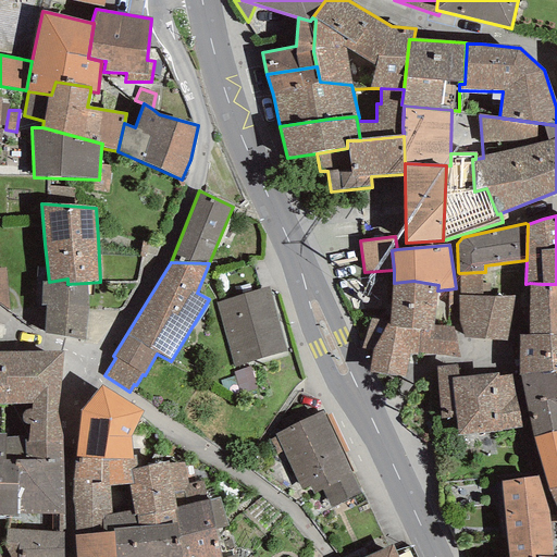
[(0,304),(10,310),(5,268),(0,268),(0,304)]
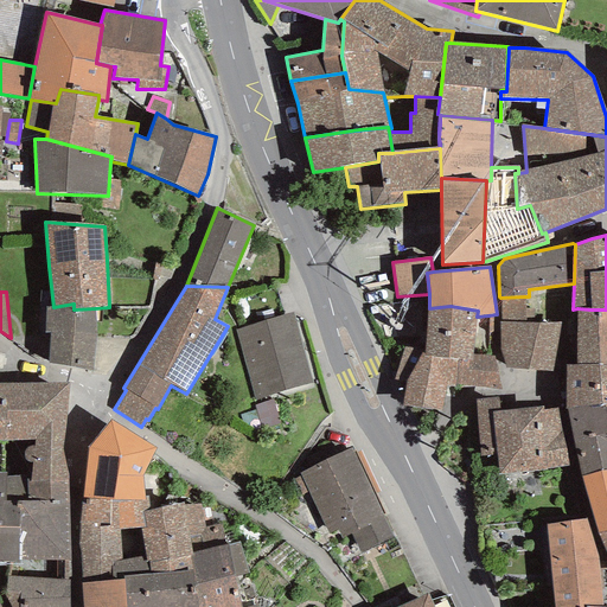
[(551,371),(561,323),(535,321),(525,321),(525,310),(524,296),(500,298),(500,321),(499,350),(505,369),(551,371)]
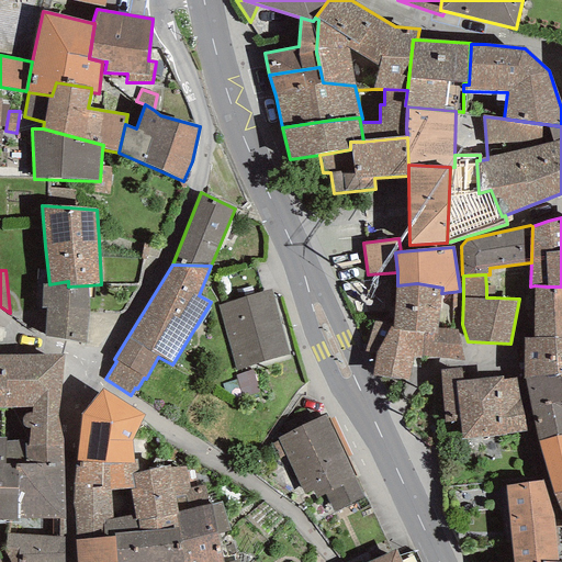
[(46,307),(45,336),(86,344),(89,312),(88,285),(68,287),(68,281),(49,284),(42,285),(41,307),(46,307)]
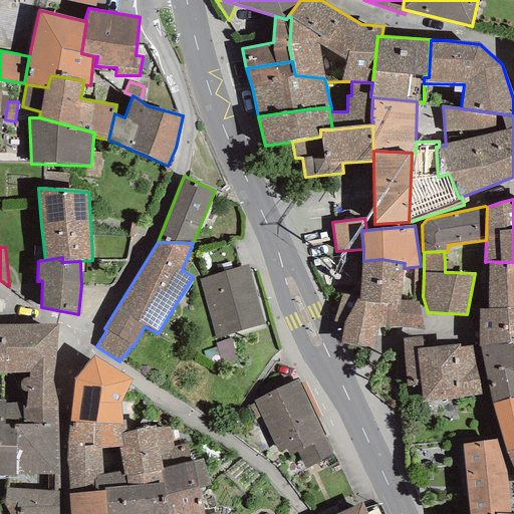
[(412,301),(401,300),(404,268),(405,263),(381,259),(363,261),(361,262),(359,299),(388,304),(387,325),(425,330),(419,302),(412,301)]
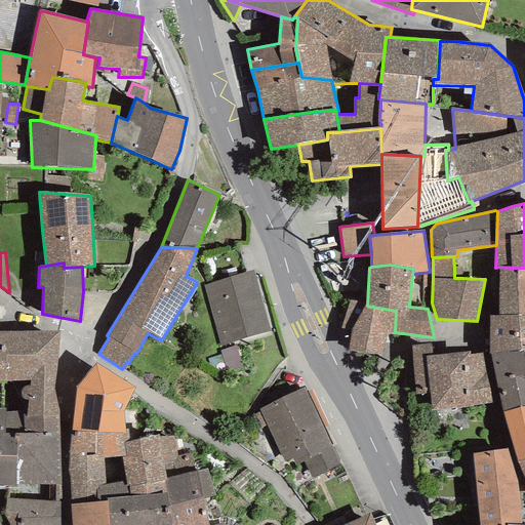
[(524,268),(511,268),(499,267),(498,316),(524,315),(524,268)]
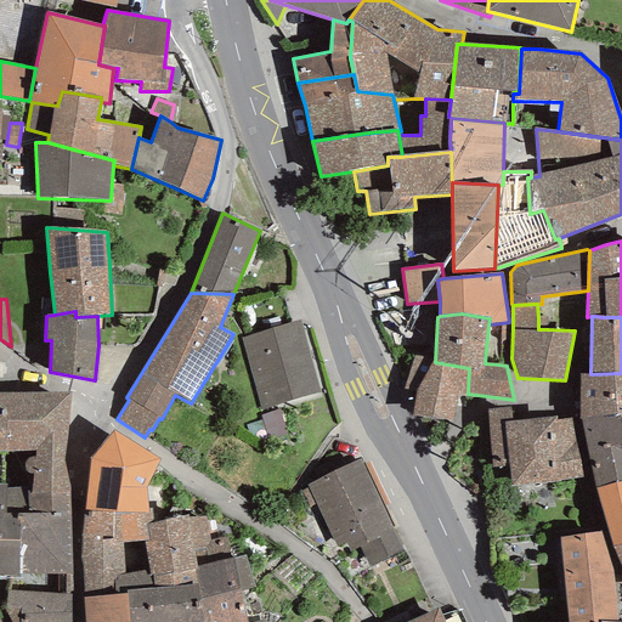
[(435,362),(437,317),(429,317),(414,357),(403,390),(416,391),(431,362),(435,362)]
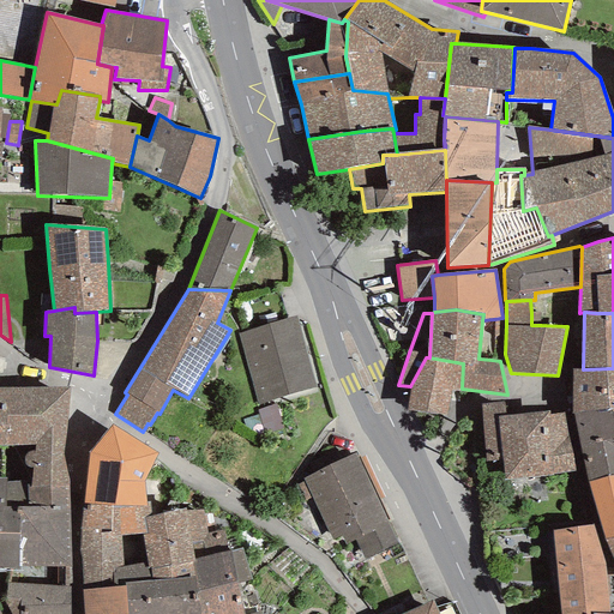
[(238,333),(258,404),(315,387),(295,317),(238,333)]
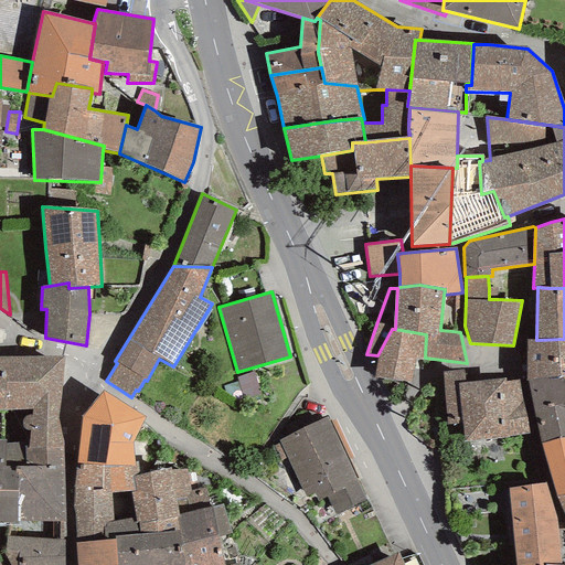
[(462,292),(455,294),(452,331),(460,332),(462,292)]
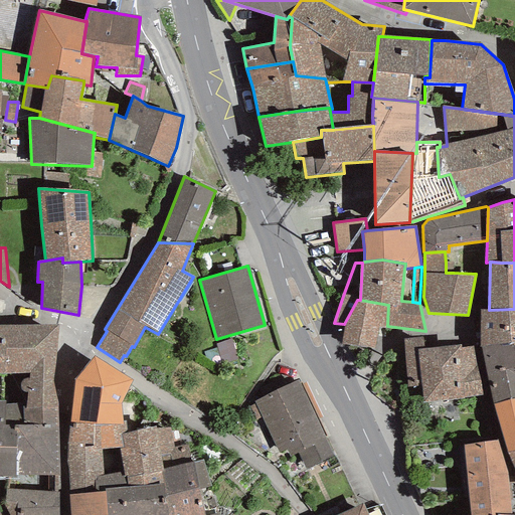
[(360,300),(357,300),(344,324),(343,344),(375,347),(378,328),(386,328),(387,326),(388,305),(360,300)]
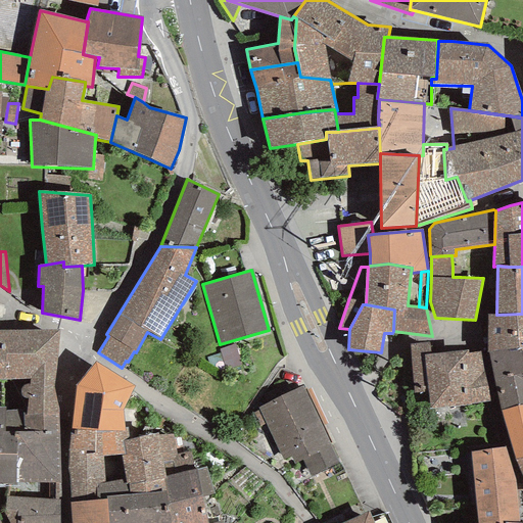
[(487,315),(487,351),(522,347),(522,314),(496,315),(487,315)]
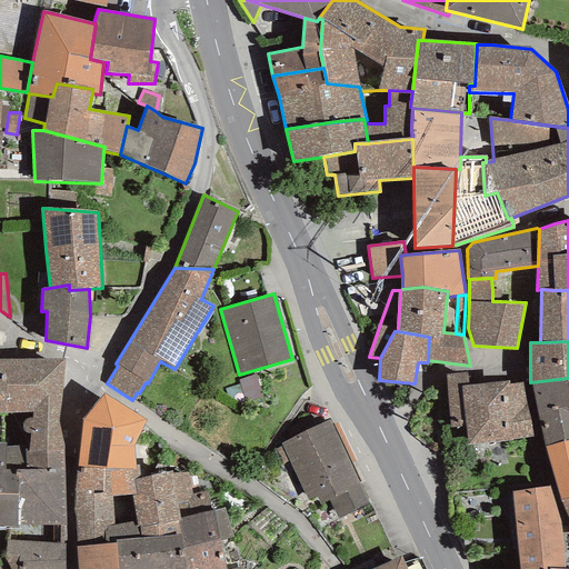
[(0,411),(32,413),(62,412),(63,359),(0,360),(0,411)]
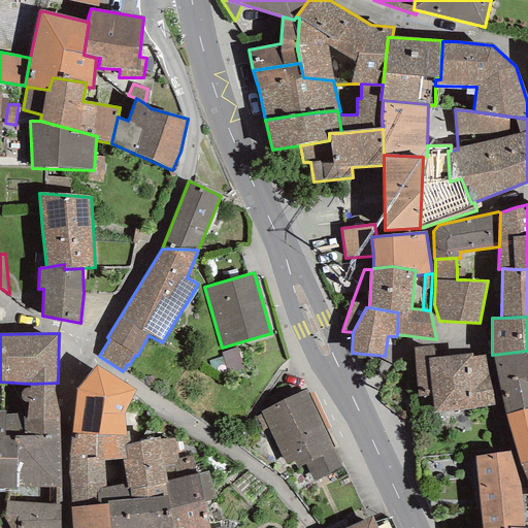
[(474,408),(495,405),(485,356),(472,357),(472,354),(434,358),(433,347),(414,348),(418,397),(431,396),(433,414),(475,409),(474,408)]
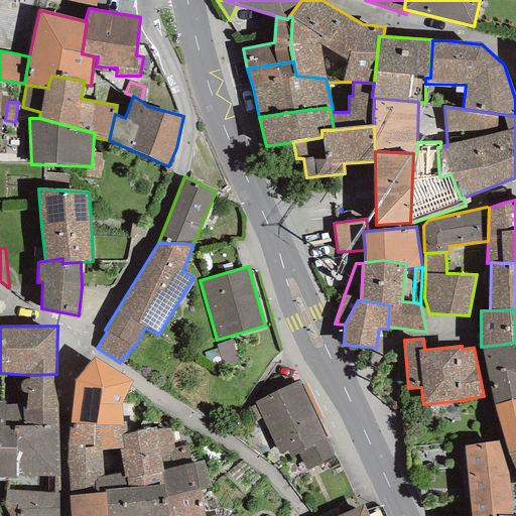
[(239,361),(232,340),(216,345),(223,366),(239,361)]
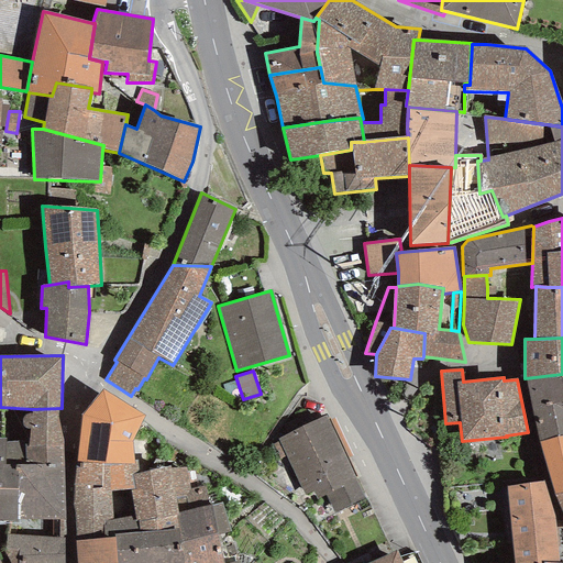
[(562,374),(525,378),(539,442),(562,437),(562,374)]
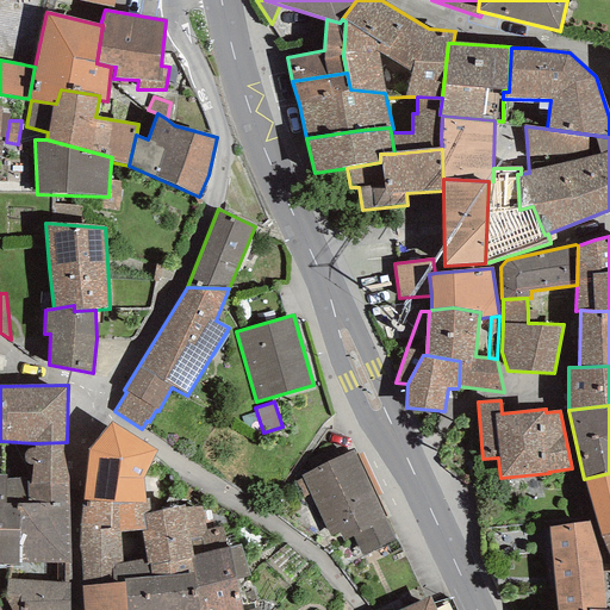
[(145,502),(143,479),(157,450),(111,422),(88,449),(82,502),(88,500),(145,502)]
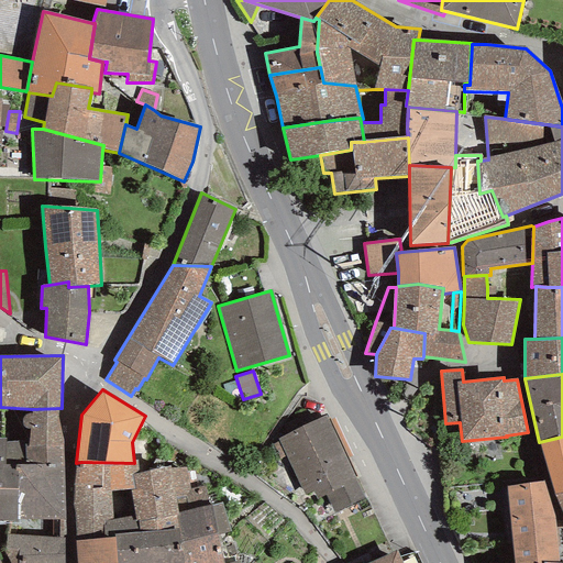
[(0,438),(6,439),(6,441),(25,441),(25,446),(63,445),(62,408),(32,409),(0,407),(0,438)]
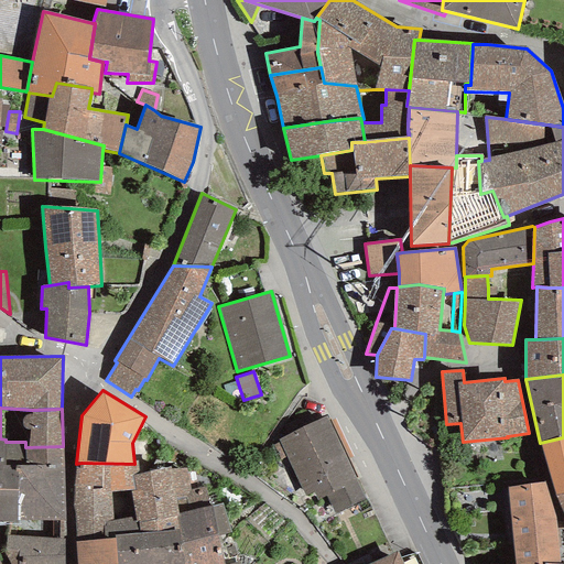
[(279,440),(293,472),(340,449),(325,418),(279,440)]
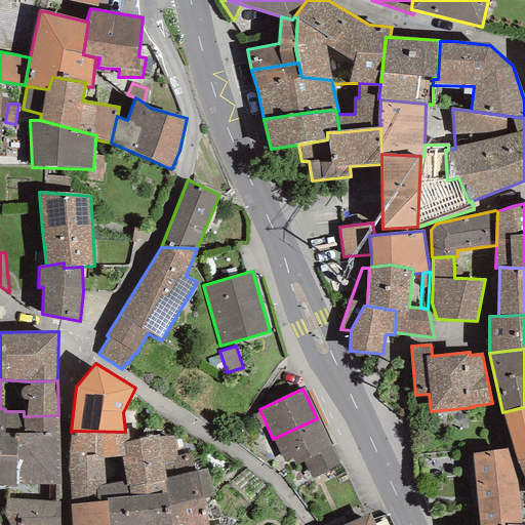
[(524,407),(502,412),(517,461),(524,459),(524,407)]
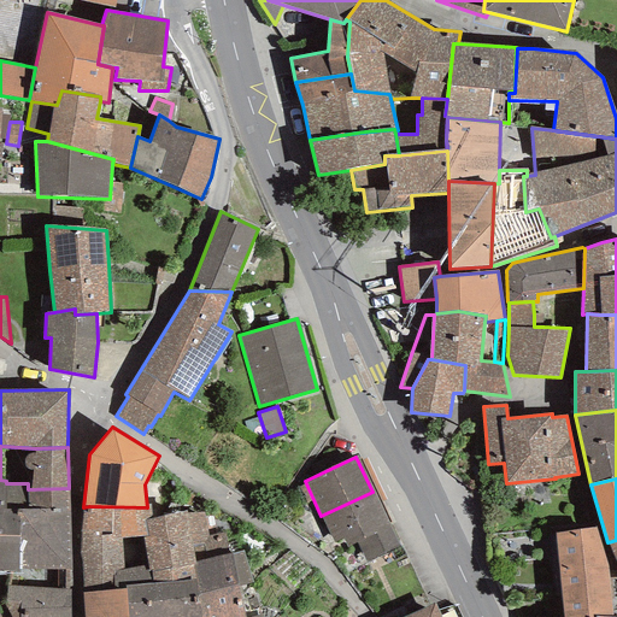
[(0,536),(18,536),(17,509),(27,509),(28,489),(28,483),(6,483),(6,481),(0,480),(0,536)]
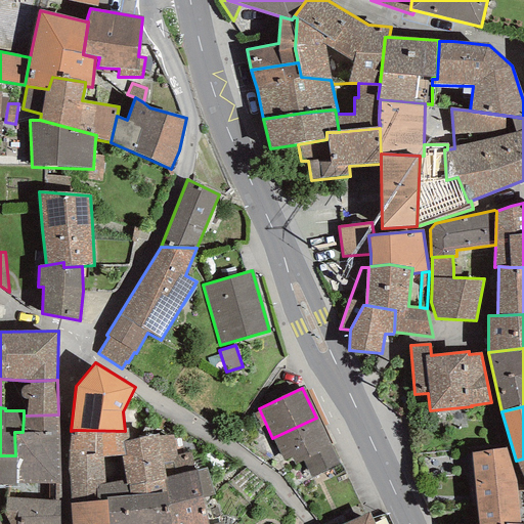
[(15,455),(15,483),(60,484),(58,415),(24,416),(23,432),(14,432),(15,455)]
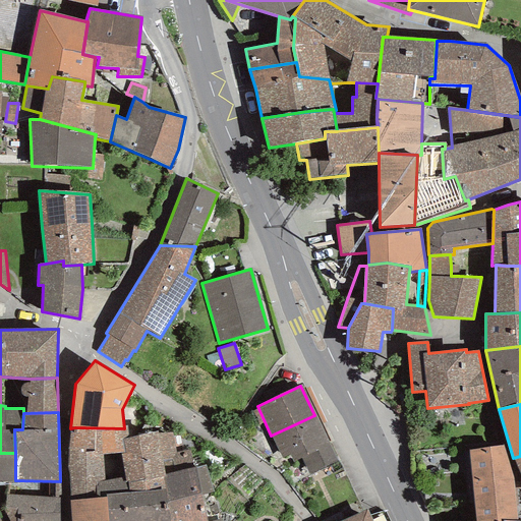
[(330,446),(314,415),(271,436),(281,458),(289,455),(293,463),(301,459),(330,446)]
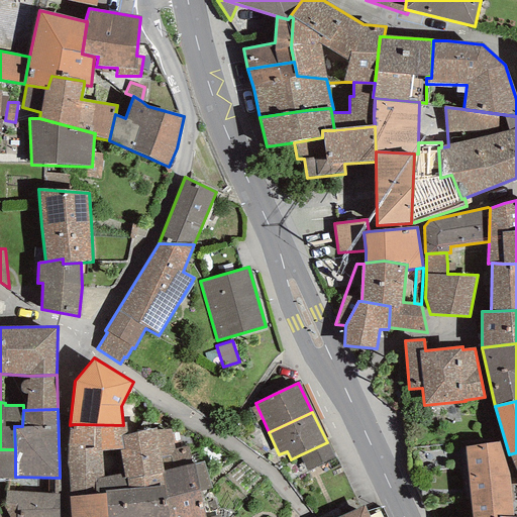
[(123,425),(75,424),(75,430),(69,429),(70,497),(106,494),(106,492),(127,490),(125,474),(104,477),(102,451),(119,449),(123,448),(121,435),(128,434),(126,425),(123,425)]
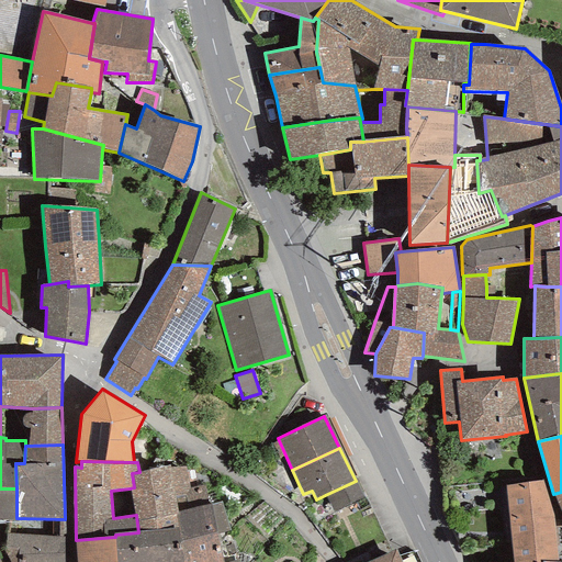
[(190,487),(186,467),(170,468),(169,465),(139,472),(132,473),(134,487),(130,489),(136,515),(138,532),(177,528),(176,513),(210,505),(204,485),(190,487)]
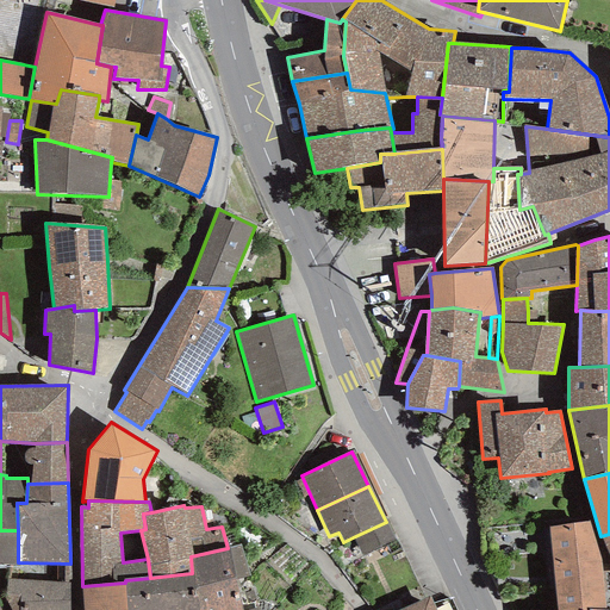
[(362,556),(394,540),(386,522),(353,537),(362,556)]
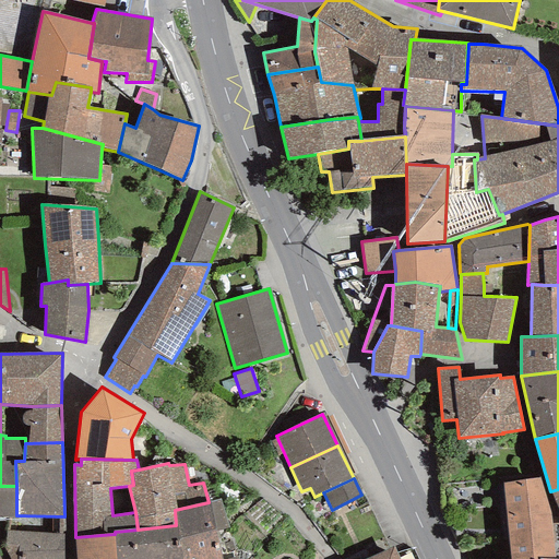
[(550,514),(540,478),(503,483),(511,558),(539,558),(555,558),(550,514)]
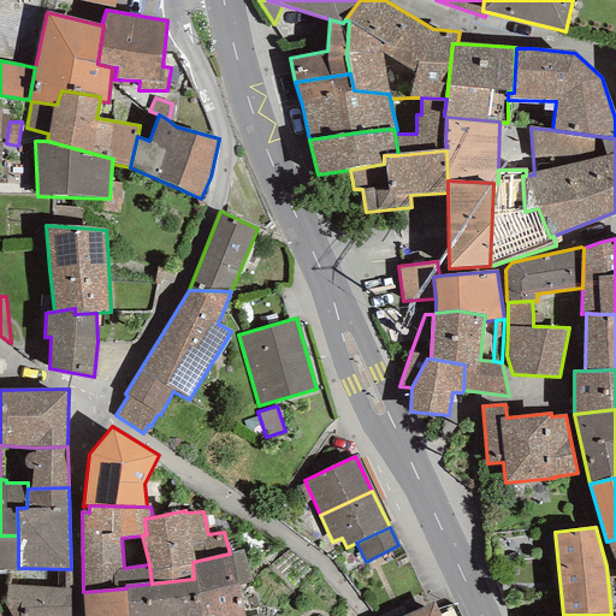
[(0,569),(18,570),(18,568),(18,535),(0,535),(0,569)]
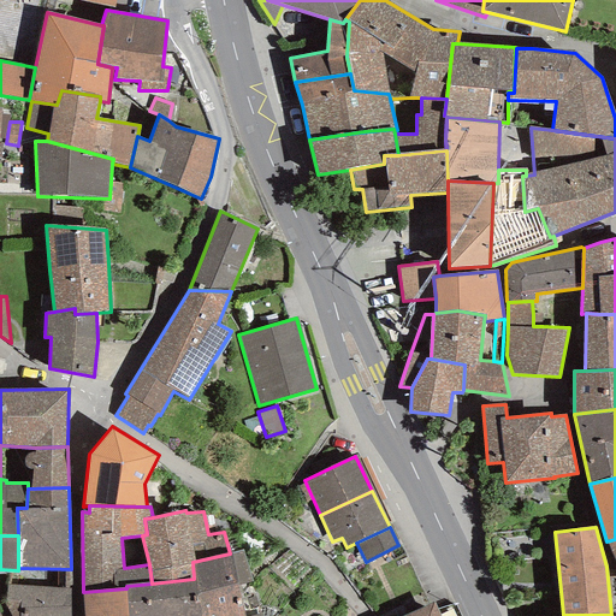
[(252,582),(243,550),(230,554),(193,562),(194,579),(200,615),(244,615),(238,585),(252,582)]
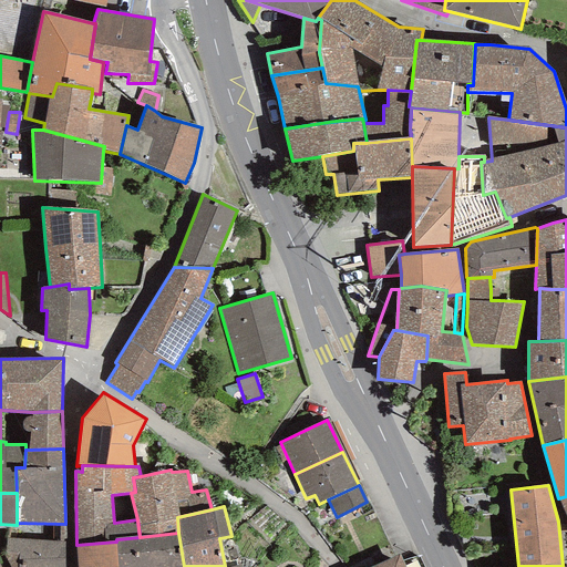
[(117,566),(184,566),(178,533),(140,537),(116,539),(116,542),(117,566)]
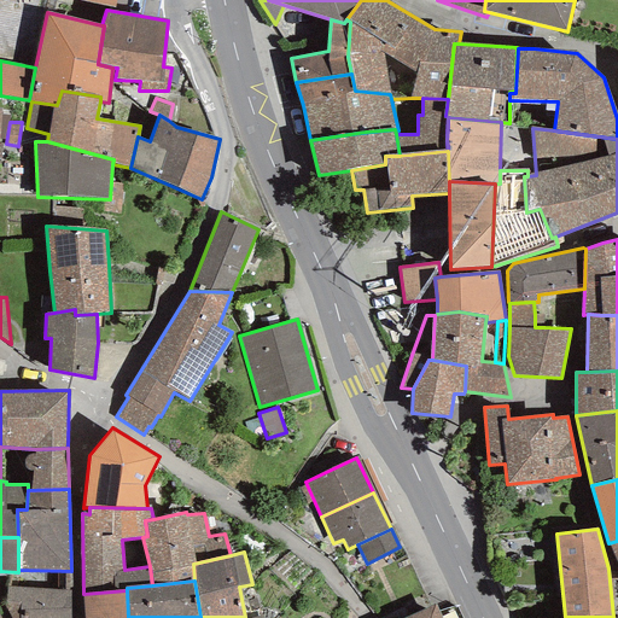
[(11,617),(71,617),(71,590),(7,587),(5,606),(11,617)]
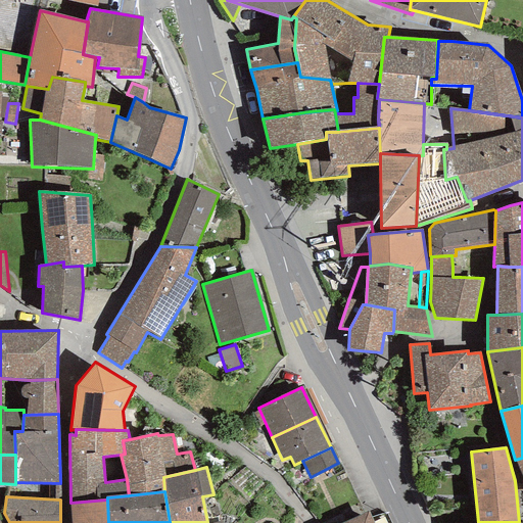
[(108,522),(107,500),(70,503),(70,522),(108,522)]
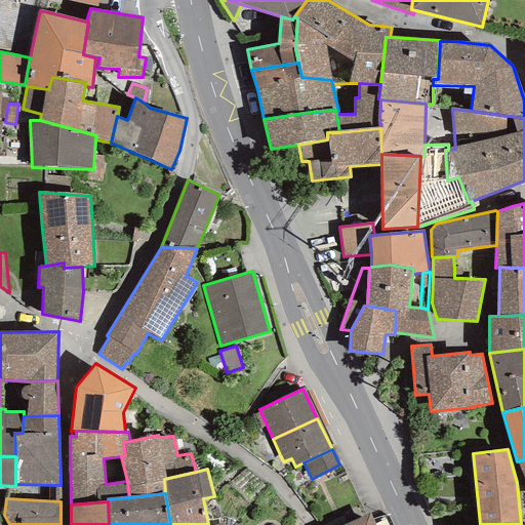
[(374,524),(369,513),(342,524),(374,524)]
